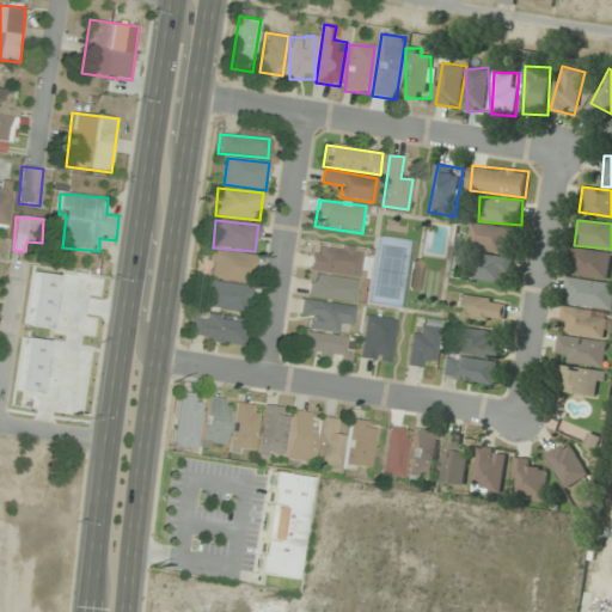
[(515,254),(518,228),(473,224),(470,249),(515,254)]
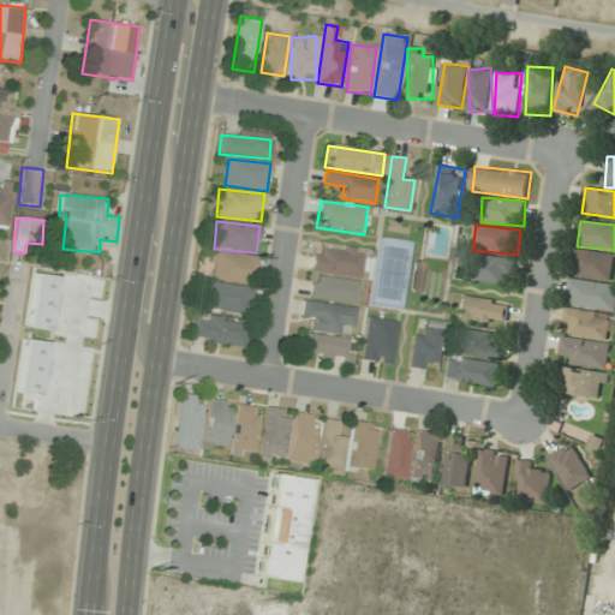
[(323,249),(322,255),(311,254),(310,275),(370,279),(372,252),(323,249)]
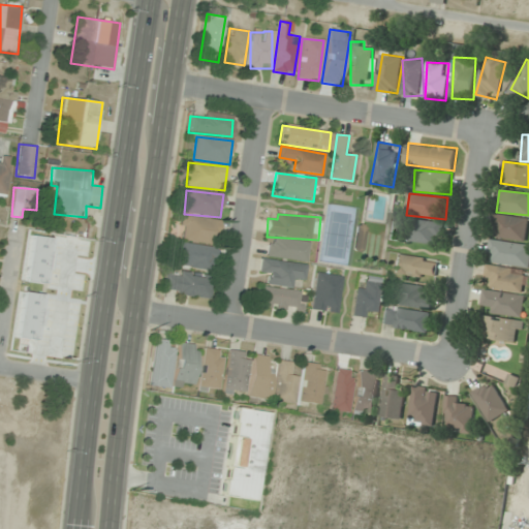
[(493,236),(525,242),(528,220),(528,219),(496,214),(493,236)]
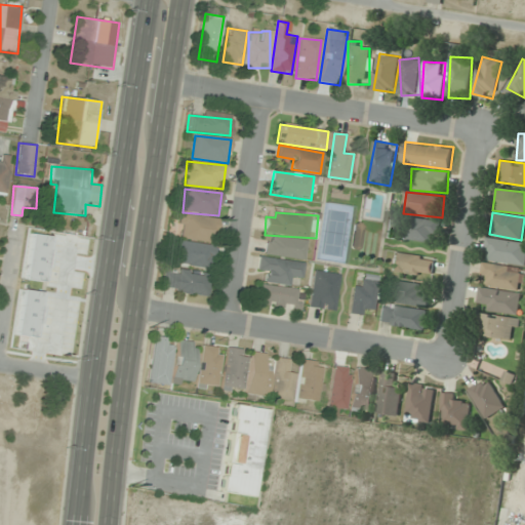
[(177,238),(214,243),(217,219),(180,214),(177,238)]
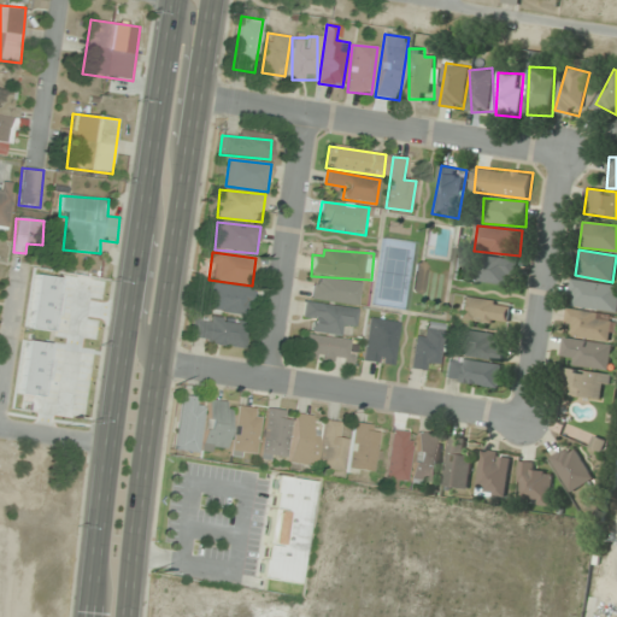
[(516,263),(481,253),(475,277),(510,287),(516,263)]
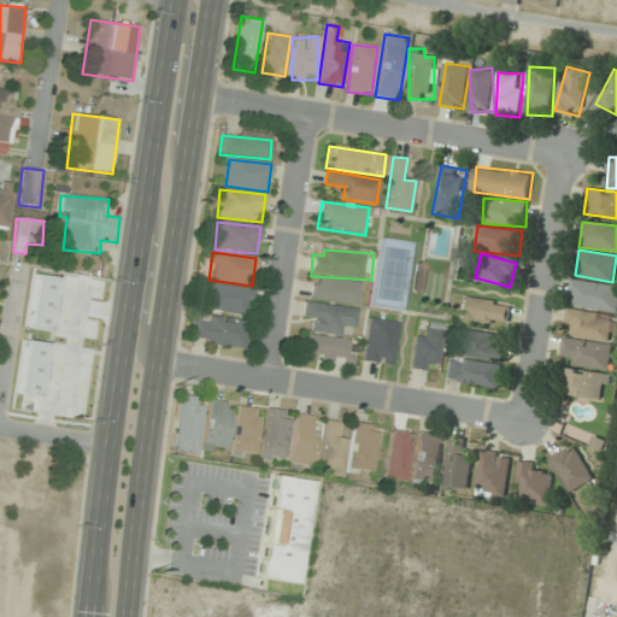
[(359,283),(312,277),(310,300),(357,305),(359,283)]
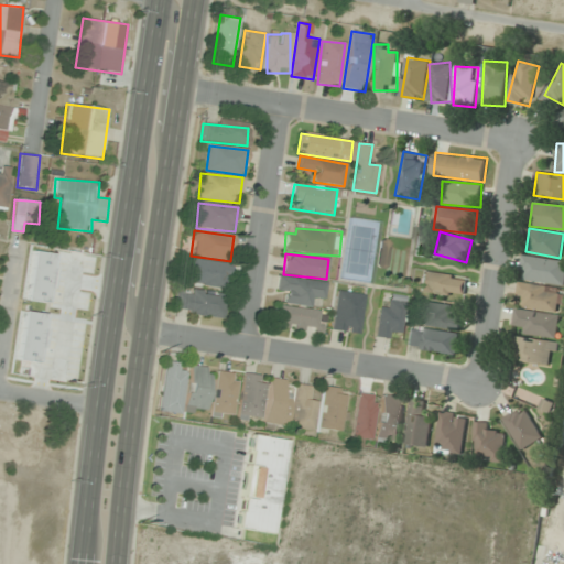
[(520,279),(563,285),(563,261),(523,256),(520,279)]
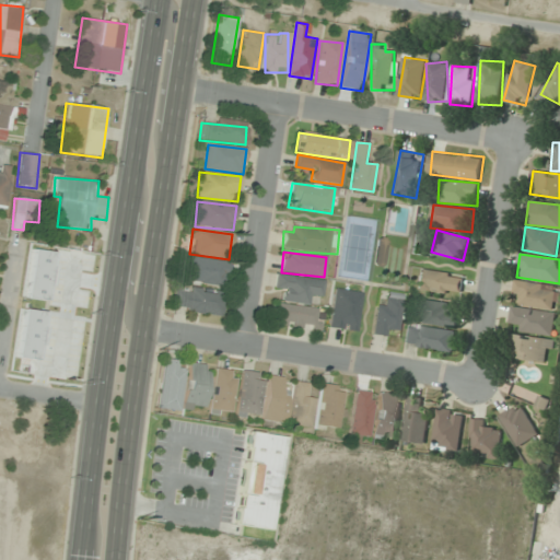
[(229,260),(186,259),(186,282),(228,284),(229,260)]
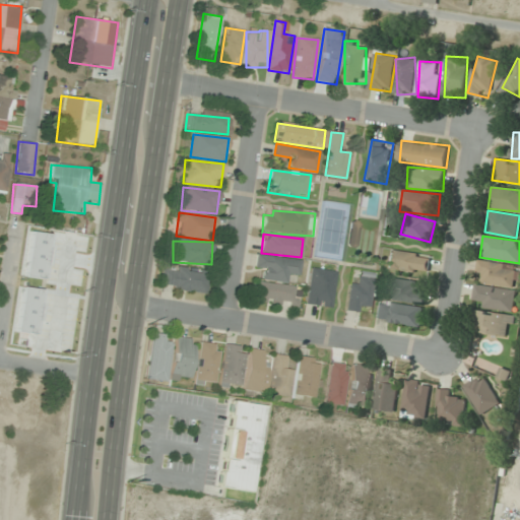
[(387,267),(429,273),(432,256),(390,250),(387,267)]
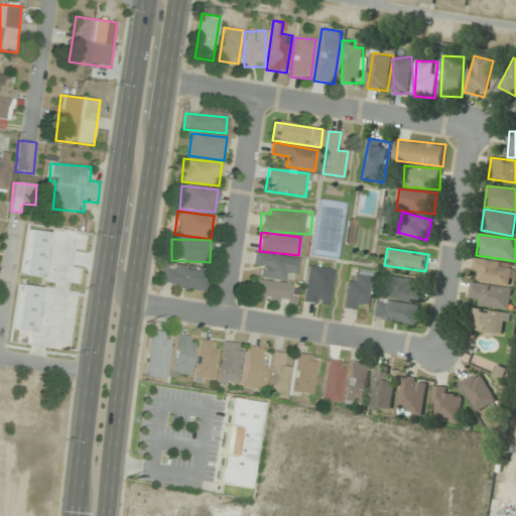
[(260,278),(285,281),(286,272),(296,273),(298,259),(255,253),(253,266),(262,267),(260,278)]
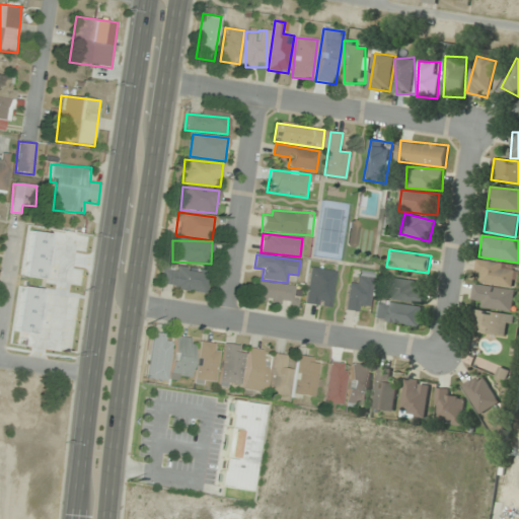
[(476,283),(515,286),(516,264),(477,262),(476,283)]
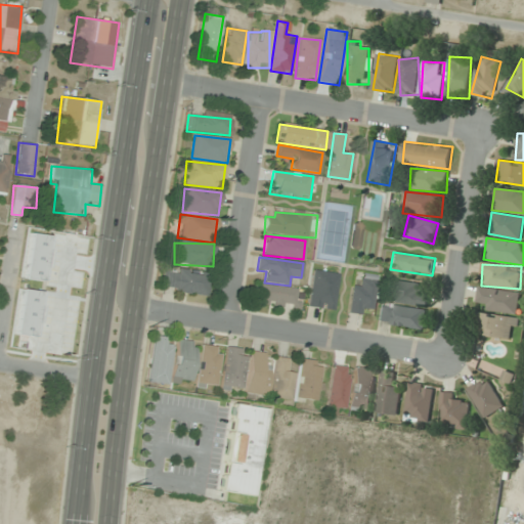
[(162,288),(205,296),(209,275),(166,268),(162,288)]
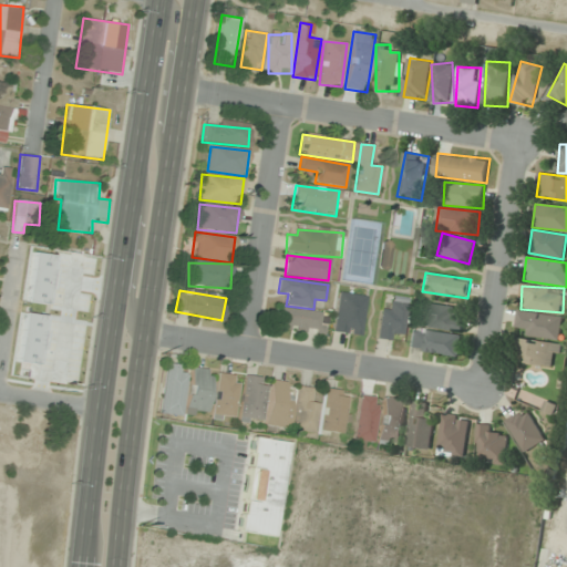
[(367,297),(339,292),(333,332),(361,337),(367,297)]
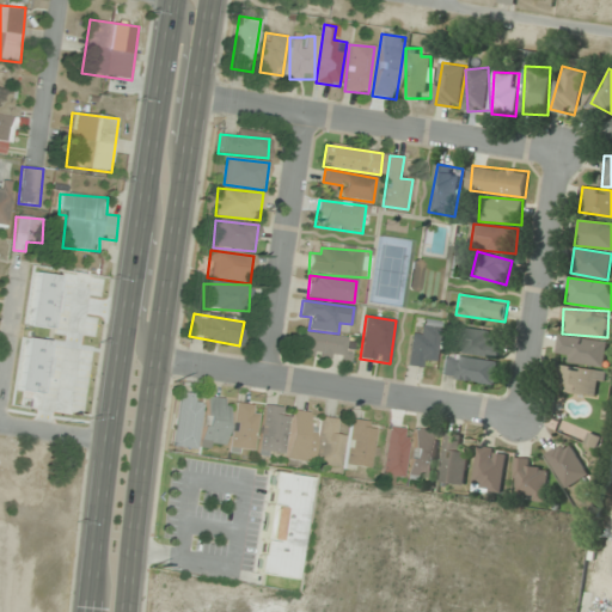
[(499,359),(503,335),(461,326),(457,352),(499,359)]
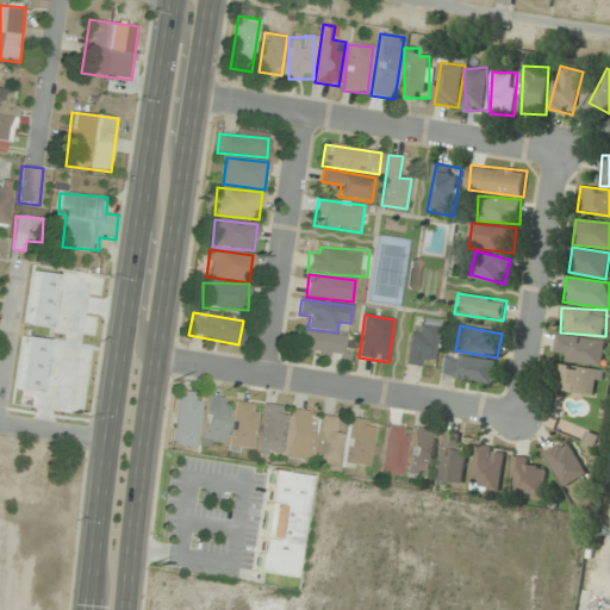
[(435,328),(408,328),(408,366),(435,366),(435,328)]
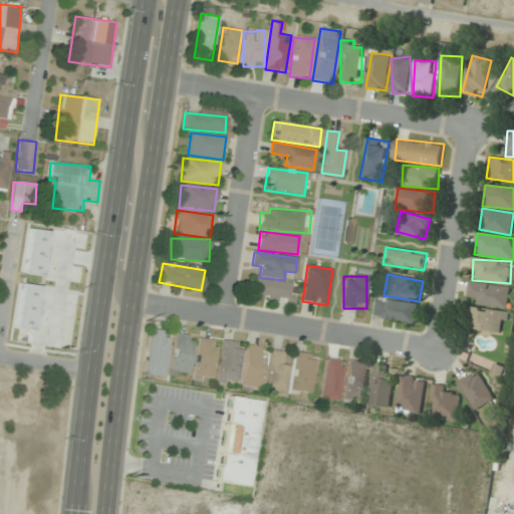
[(297,285),(252,278),(249,297),(293,304),(297,285)]
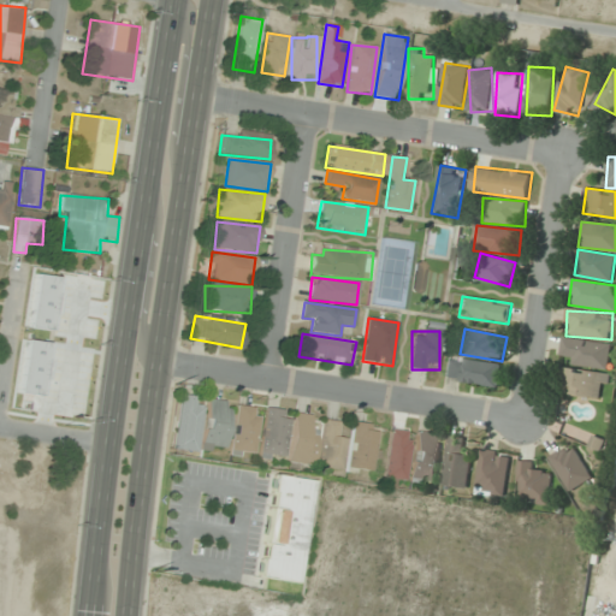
[(561,363),(609,368),(611,343),(563,338),(561,363)]
